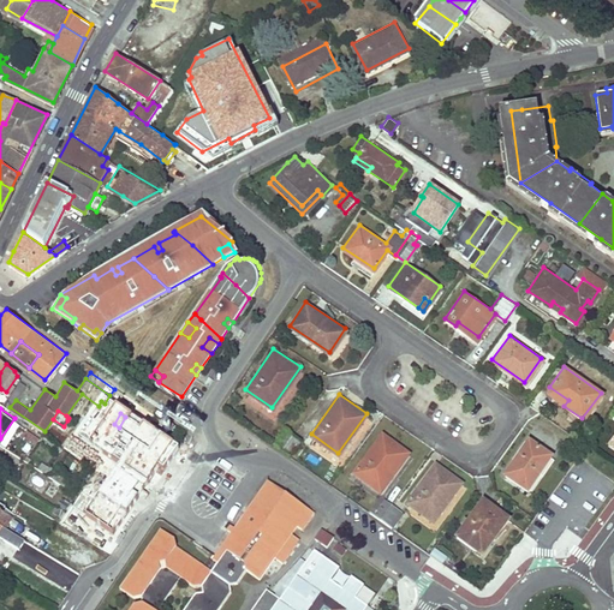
[(79,428),(67,420),(64,426),(76,435),(79,428)]
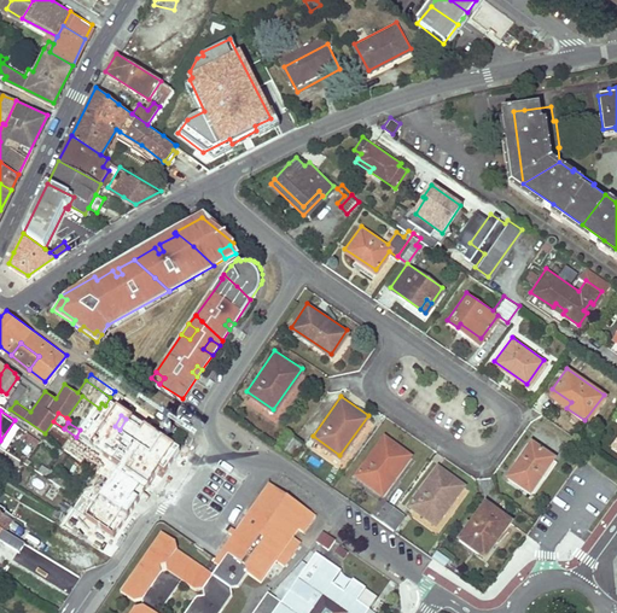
[(285,427),(274,443),(283,449),(294,433),(285,427)]
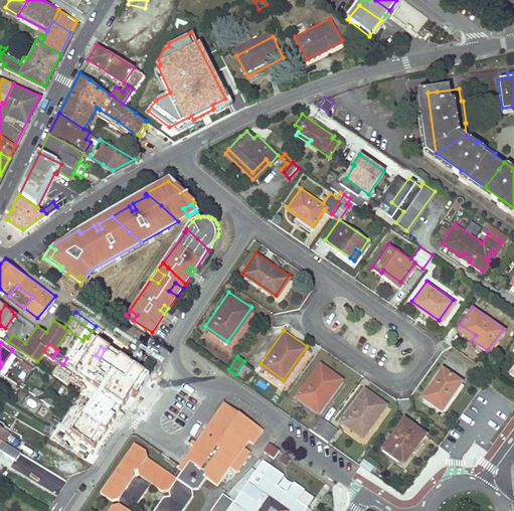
[(33,364),(25,359),(21,364),(29,369),(33,364)]
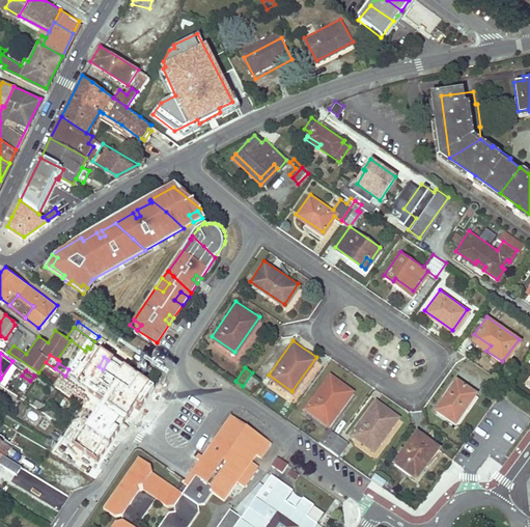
[(252,372),(243,386),(250,391),(259,378),(252,372)]
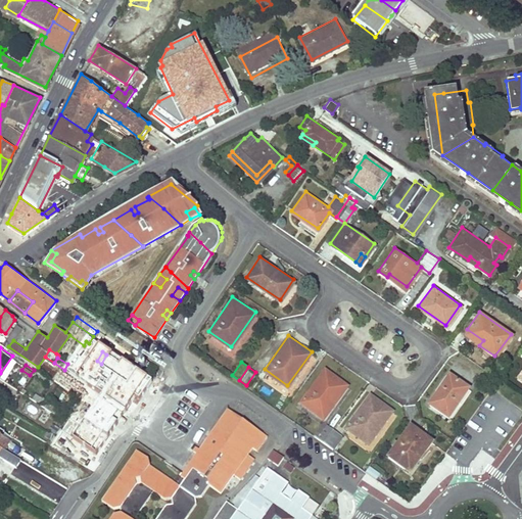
[(325,367),(299,400),(322,416),(347,382),(325,367)]
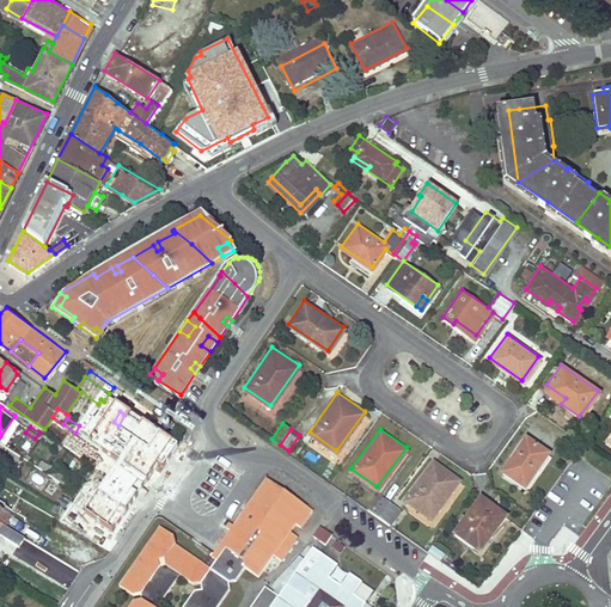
[(525,435),(501,470),(524,485),(549,451),(525,435)]
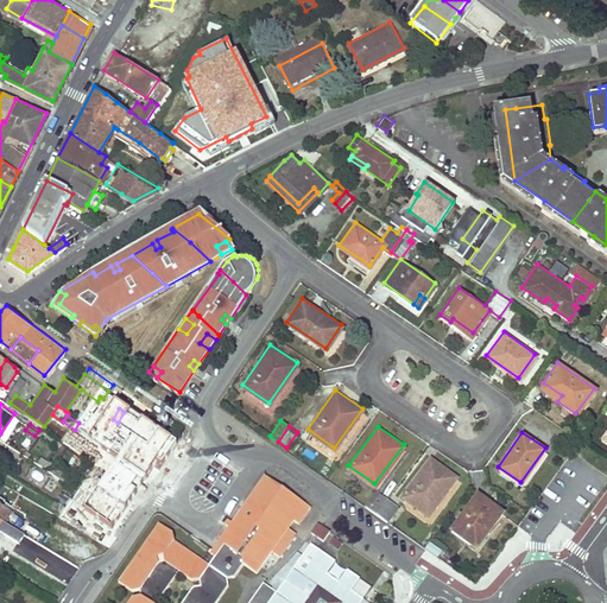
[(149,445),(132,435),(115,461),(131,470),(149,445)]
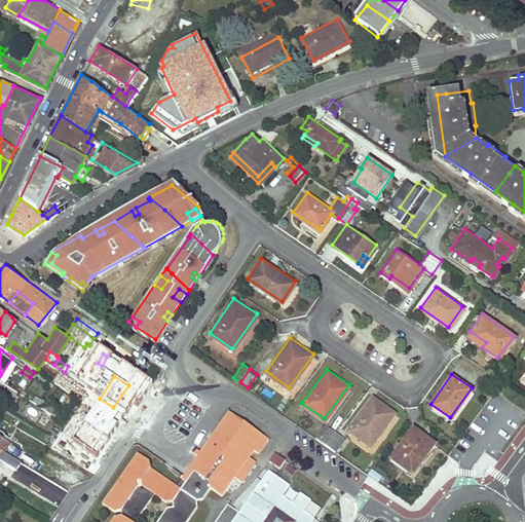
[(113,407),(137,422),(151,401),(128,385),(113,407)]
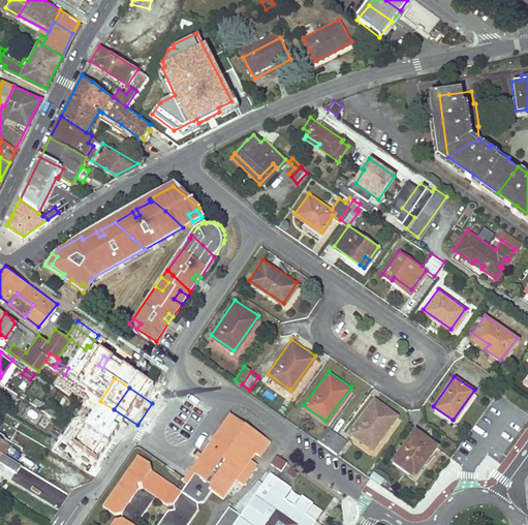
[(374,397),(348,430),(371,448),(397,413),(374,397)]
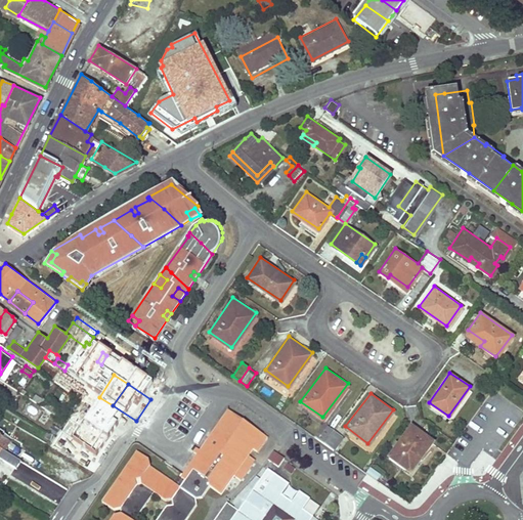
[(45,397),(41,403),(51,409),(55,403),(45,397)]
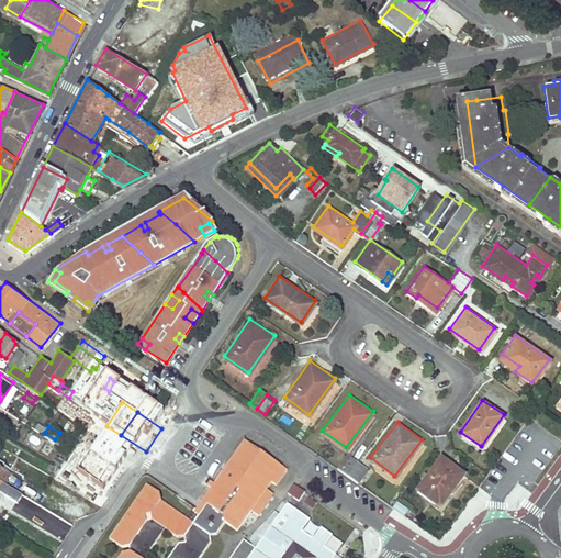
[(287,465),(244,435),(236,447),(249,456),(250,462),(271,477),(277,480),(287,465)]
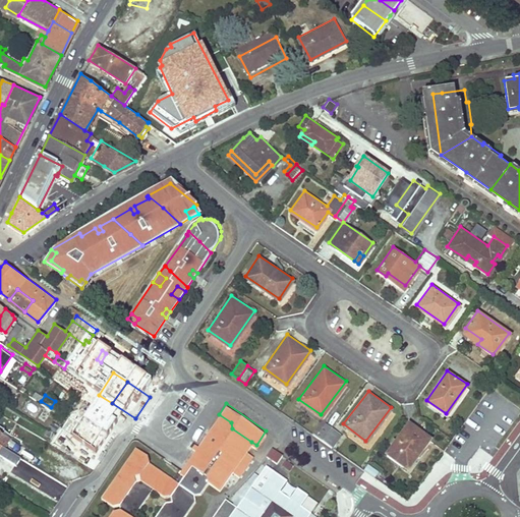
[(182,516),(195,499),(194,492),(200,492),(208,481),(218,489),(251,442),(232,428),(231,422),(219,414),(187,460),(190,463),(185,470),(177,481),(151,463),(148,452),(136,445),(101,496),(113,504),(119,503),(119,508),(115,509),(108,516),(182,516)]
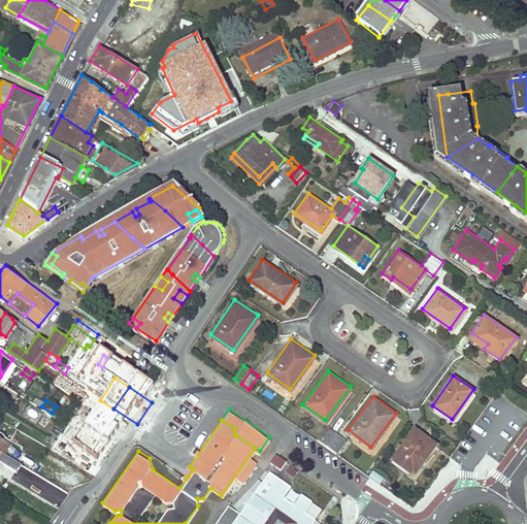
[(323,422),(314,435),(325,444),(334,431),(323,422)]
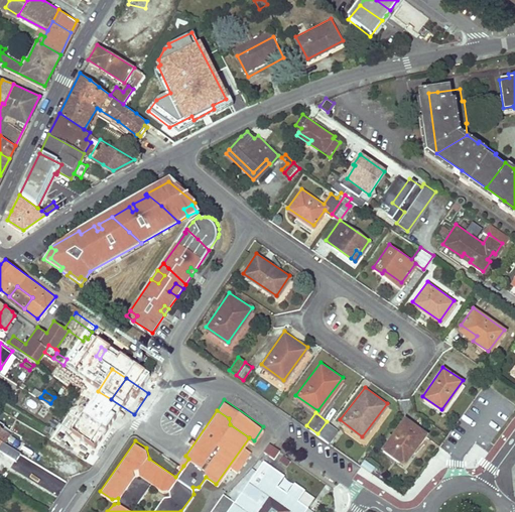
[(55,428),(56,416),(48,416),(47,428),(55,428)]
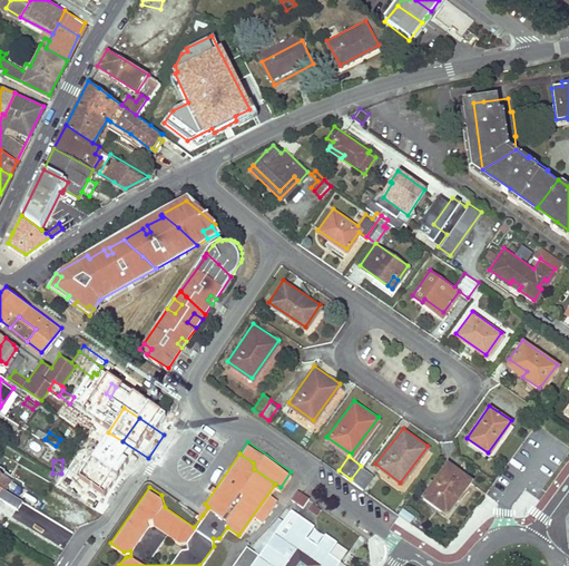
[(448,460),(421,495),(443,511),(455,494),(459,496),(471,478),(448,460)]
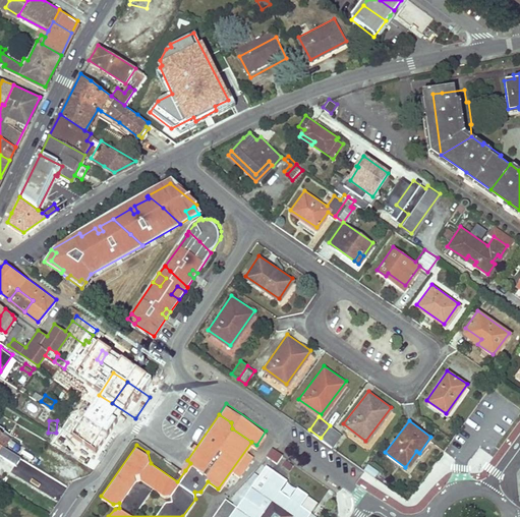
[(13,433),(25,438),(29,428),(16,424),(13,433)]
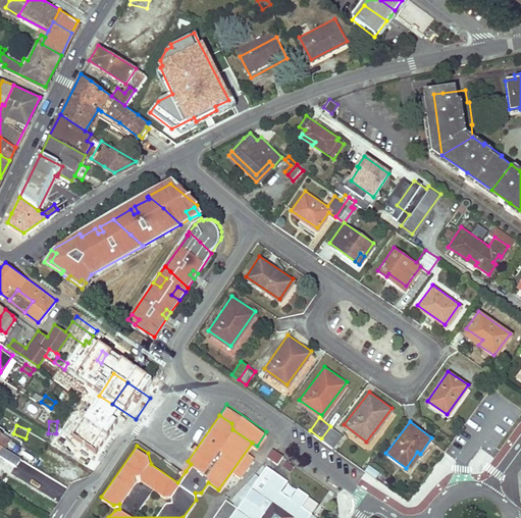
[(330,426),(321,438),(333,448),(343,434),(330,426)]
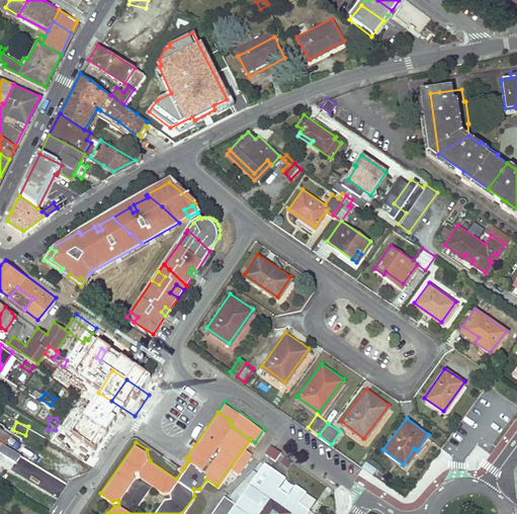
[(0,440),(4,442),(11,432),(1,426),(1,425),(0,425),(0,440)]
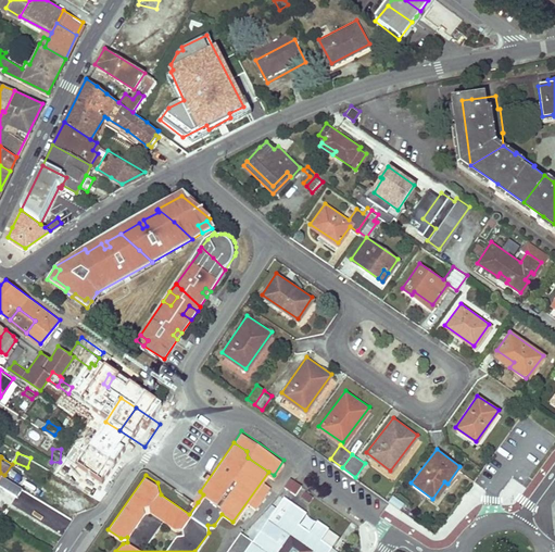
[(0,512),(1,511),(0,510),(0,479),(8,485),(7,487),(17,493),(23,487),(4,475),(0,473),(0,512)]
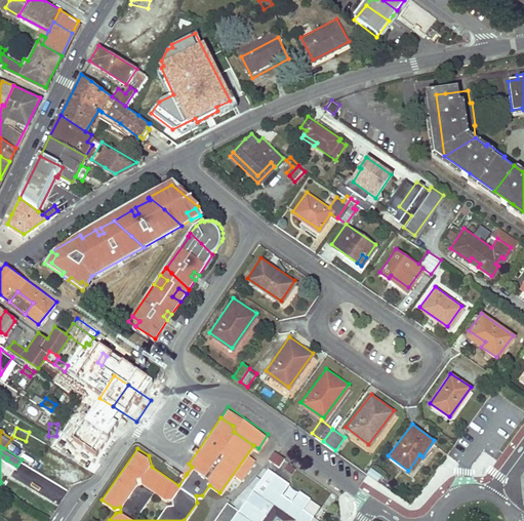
[(282,468),(288,459),(284,456),(278,452),(272,461),(282,468)]
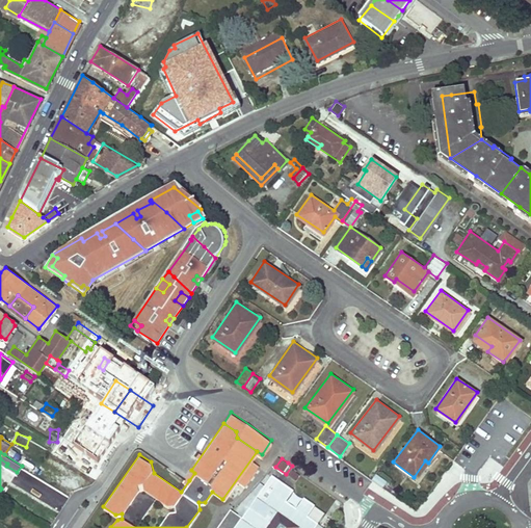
[(312,527),(317,522),(306,513),(314,503),(303,496),(295,506),(285,499),(292,487),(271,473),(266,469),(237,510),(232,506),(216,527),(312,527)]
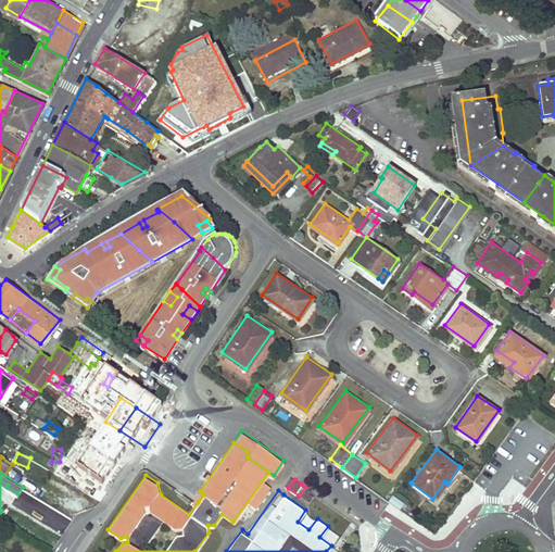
[(203,494),(200,491),(194,499),(198,502),(203,494)]
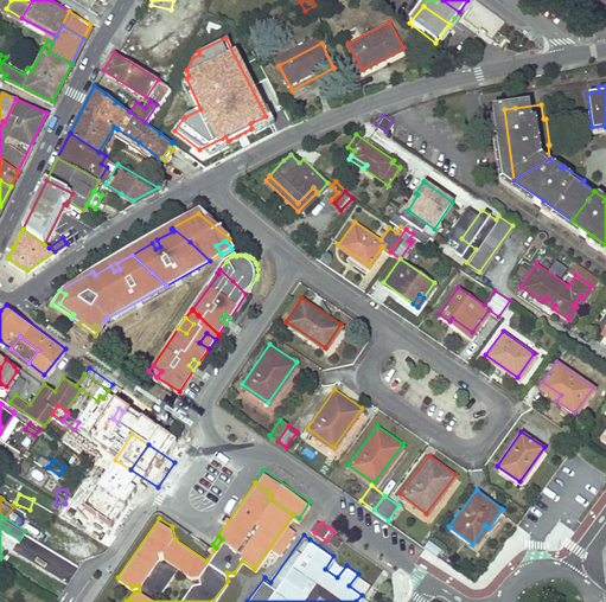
[(339,552),(345,543),(337,537),(331,546),(339,552)]
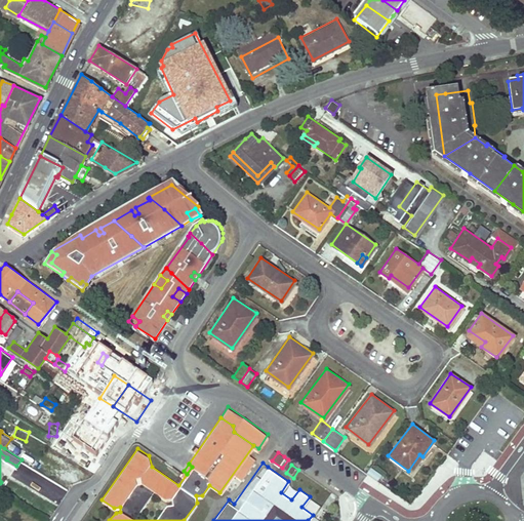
[(370,466),(366,472),(377,478),(380,472),(370,466)]
